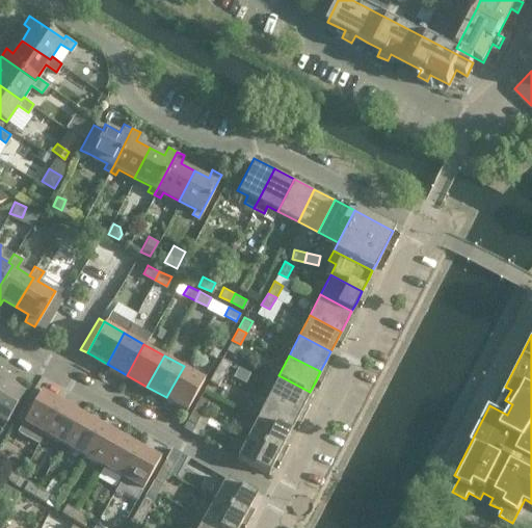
[(222,357),(215,368),(224,372),(231,361),(222,357)]
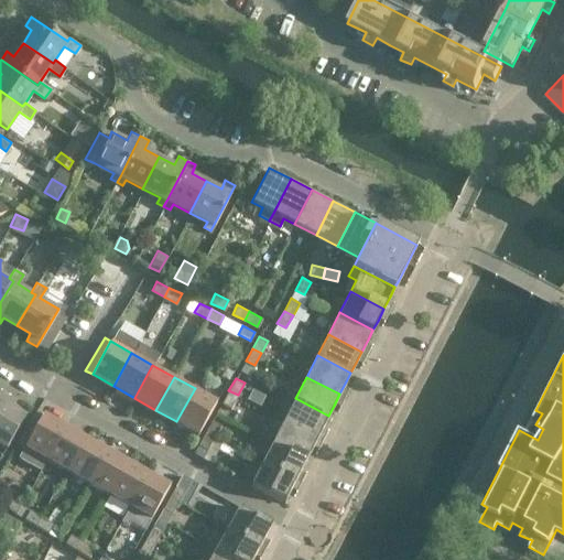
[(216,400),(195,388),(176,421),(197,433),(216,400)]
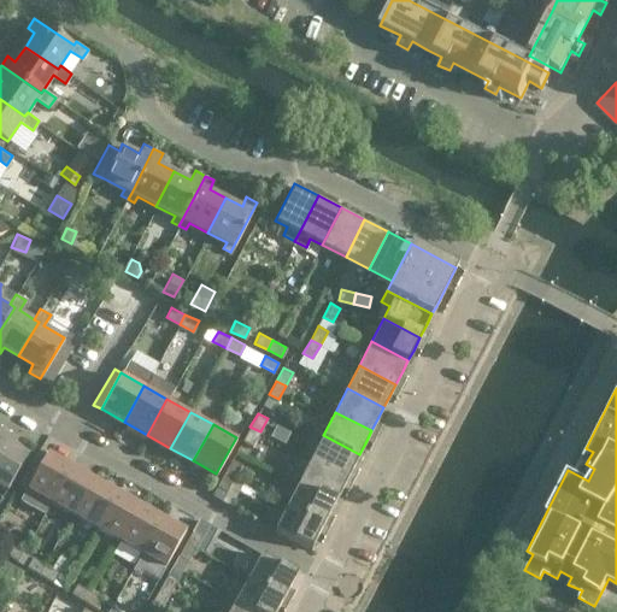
[(252,446),(260,431),(250,427),(242,440),(252,446)]
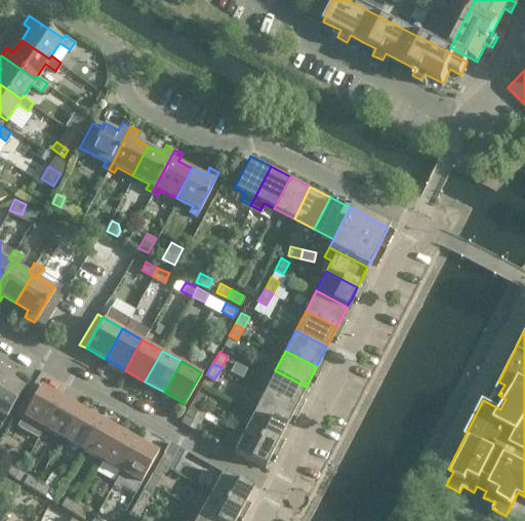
[(0,377),(0,410),(6,414),(24,387),(10,378),(15,371),(7,366),(0,377)]
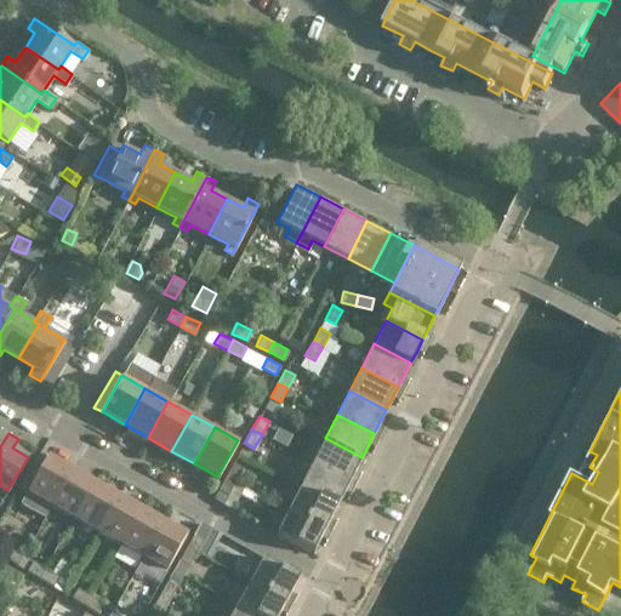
[(349,480),(357,467),(362,457),(325,438),(313,461),(349,480)]
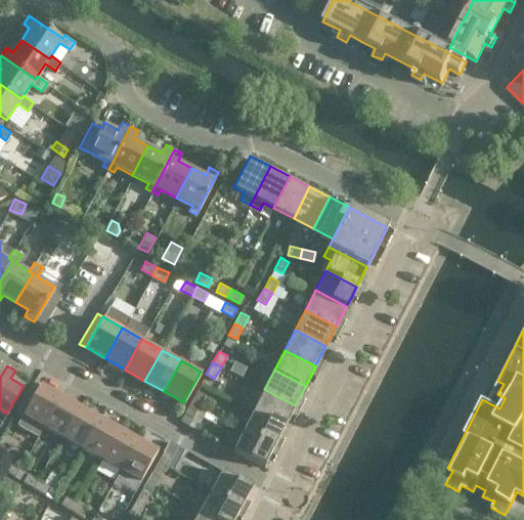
[(32,383),(15,409),(24,414),(18,423),(38,434),(43,425),(60,394),(41,383),(39,387),(32,383)]
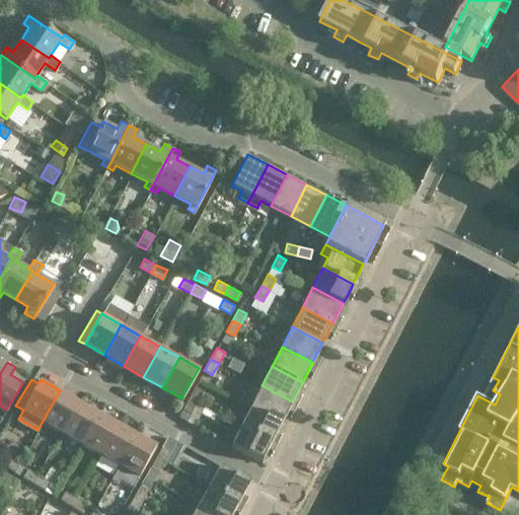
[(195,385),(189,396),(197,401),(203,390),(195,385)]
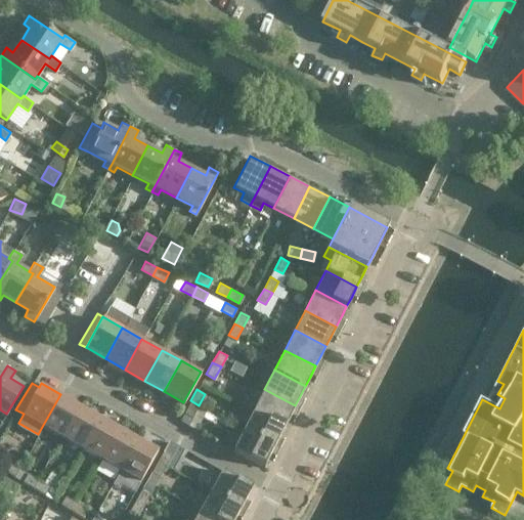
[(285,425),(290,417),(295,405),(264,389),(254,409),(285,425)]
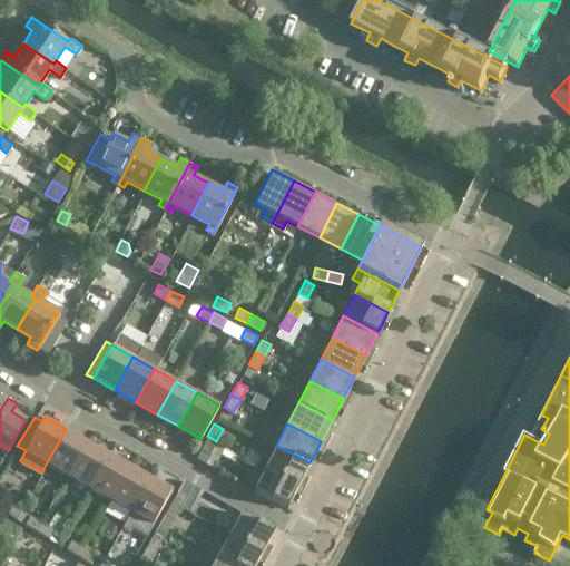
[(47,462),(68,475),(87,441),(66,429),(47,462)]
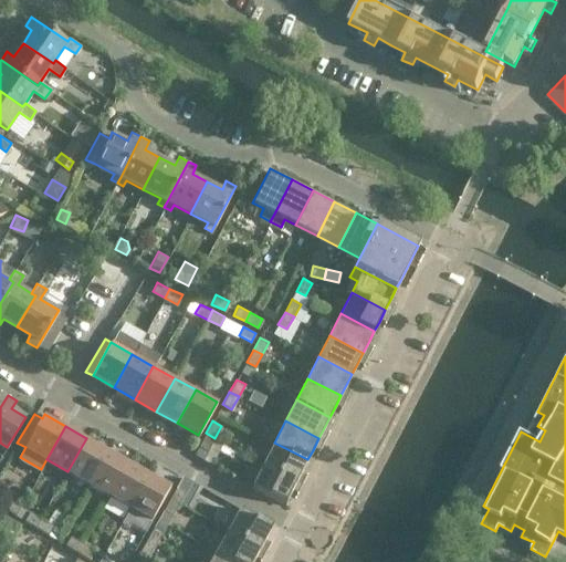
[(199,445),(208,450),(215,438),(206,433),(199,445)]
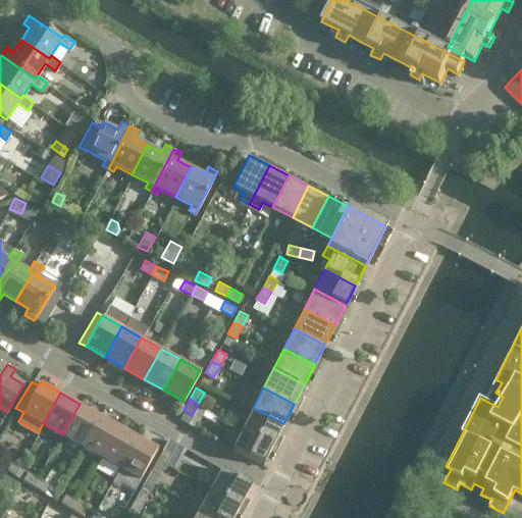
[(62,434),(82,446),(99,415),(80,404),(62,434)]
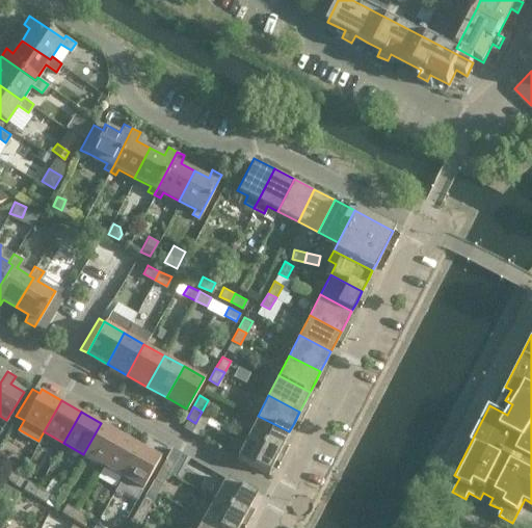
[(278,452),(285,440),(289,431),(258,416),(247,436),(278,452)]
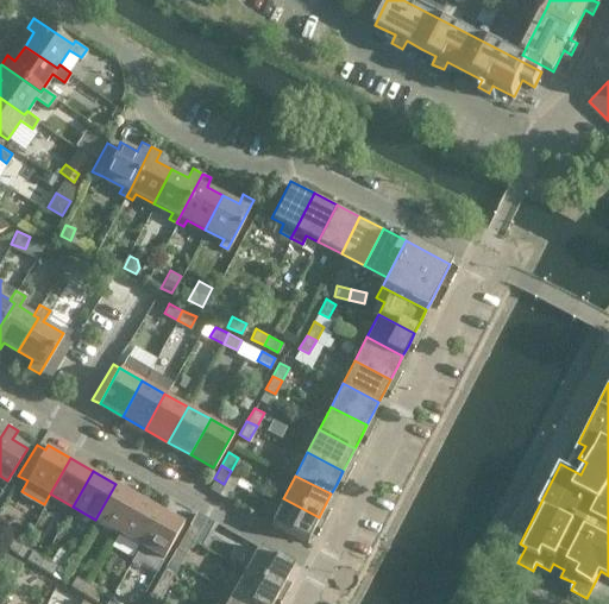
[(95,520),(118,532),(138,496),(115,484),(95,520)]
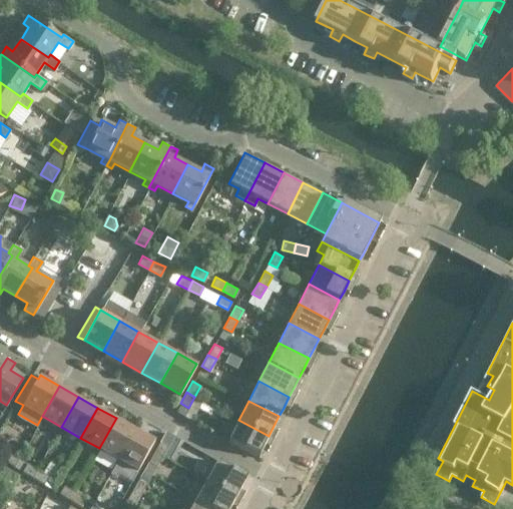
[(99,448),(118,459),(135,429),(116,418),(99,448)]
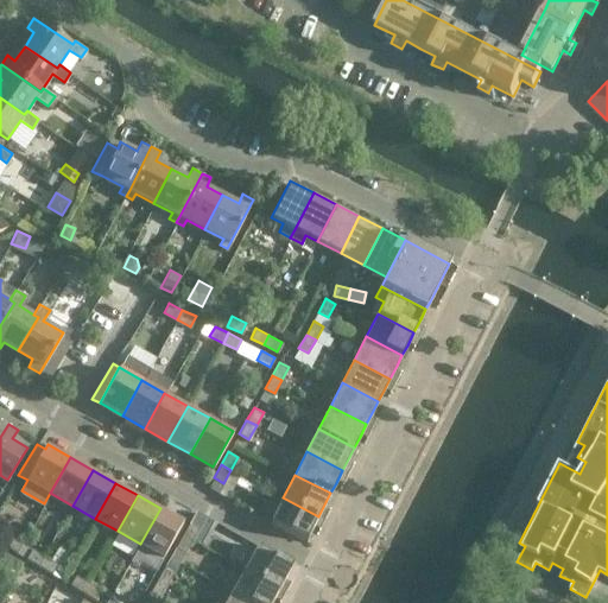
[(283,497),(271,520),(306,539),(318,516),(283,497)]
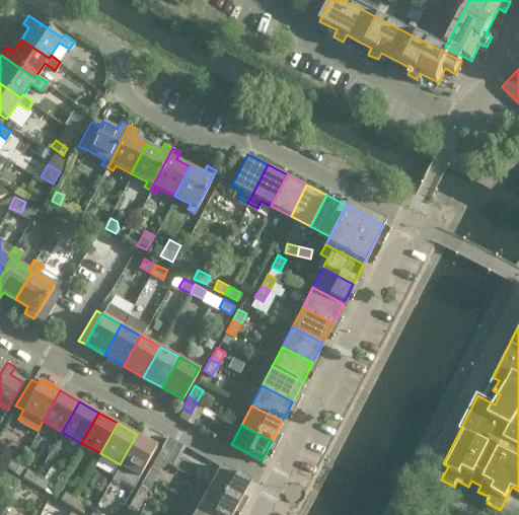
[(137,434),(120,464),(139,475),(156,445),(137,434)]
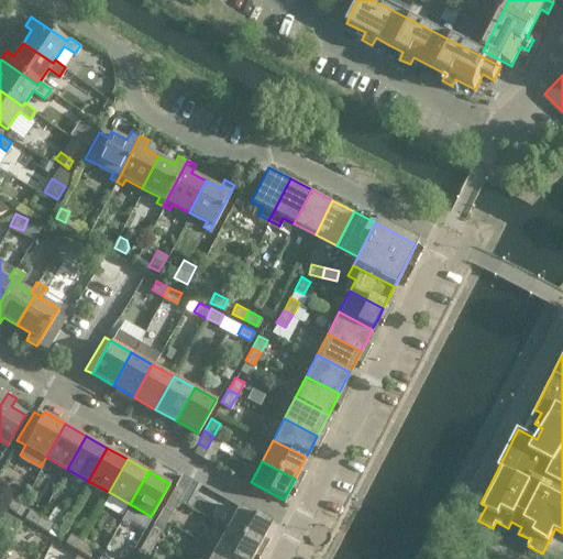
[(169,494),(178,499),(185,486),(176,482),(169,494)]
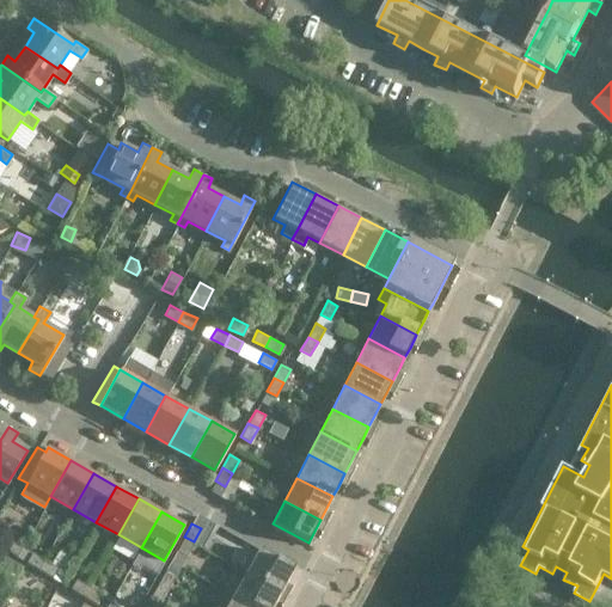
[(187,555),(194,541),(184,537),(177,550),(187,555)]
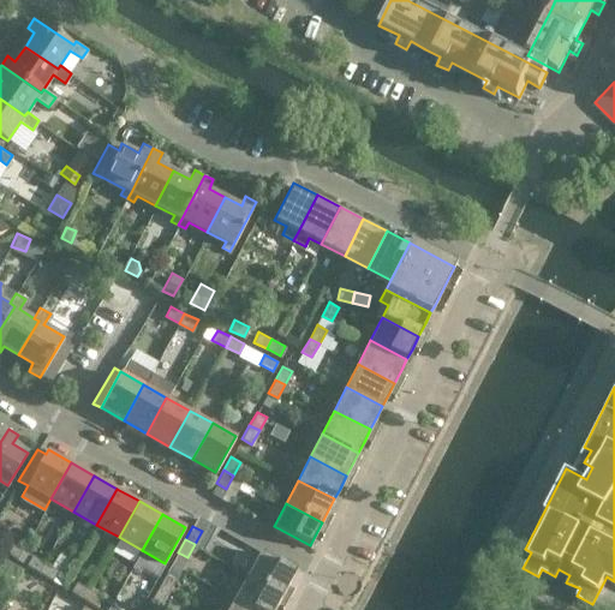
[(23,548),(10,540),(4,550),(17,557),(23,548)]
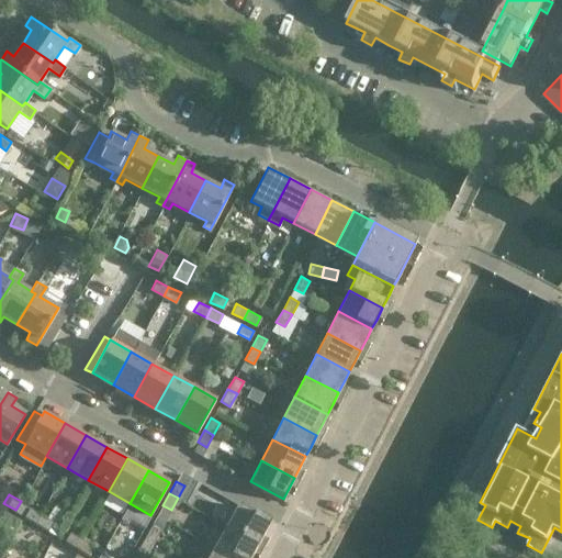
[(259,543),(266,532),(271,522),(238,503),(226,524),(259,543)]
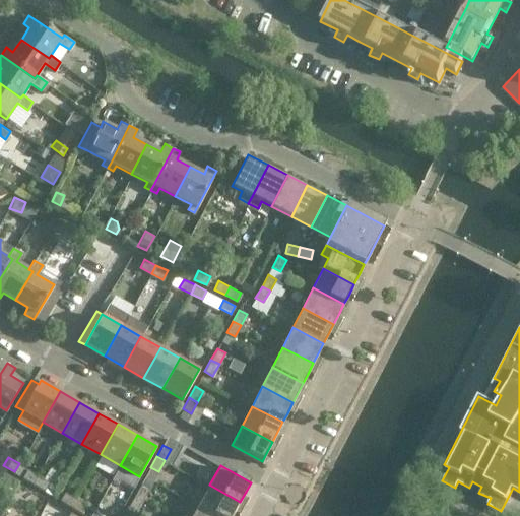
[(34,482),(38,474),(26,468),(22,476),(34,482)]
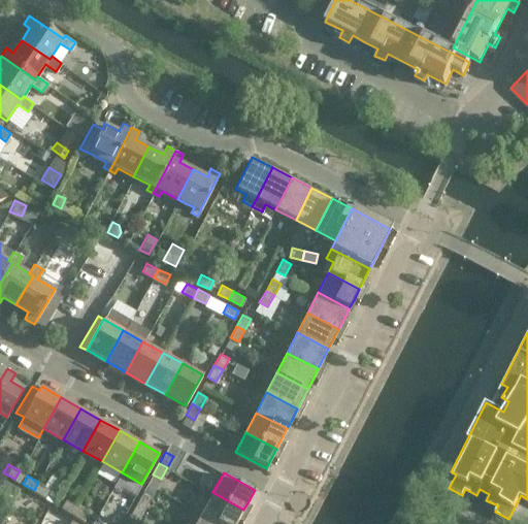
[(38,482),(34,490),(45,497),(50,489),(38,482)]
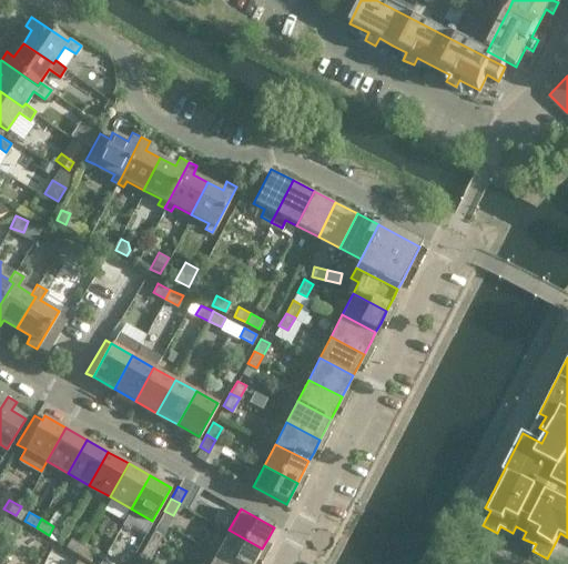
[(148,540),(156,545),(163,533),(154,527),(148,540)]
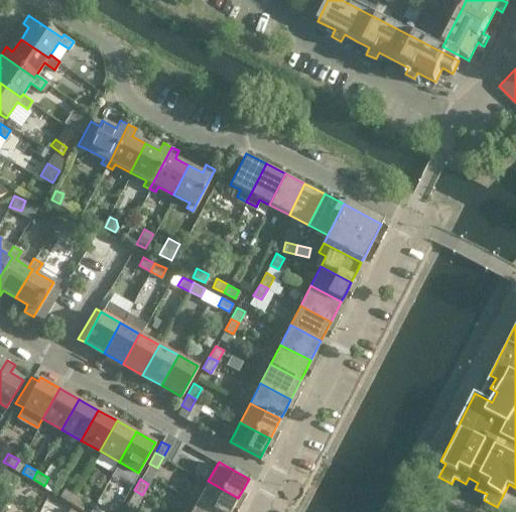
[(218,511),(230,511),(232,509),(238,498),(208,481),(197,500),(218,511)]
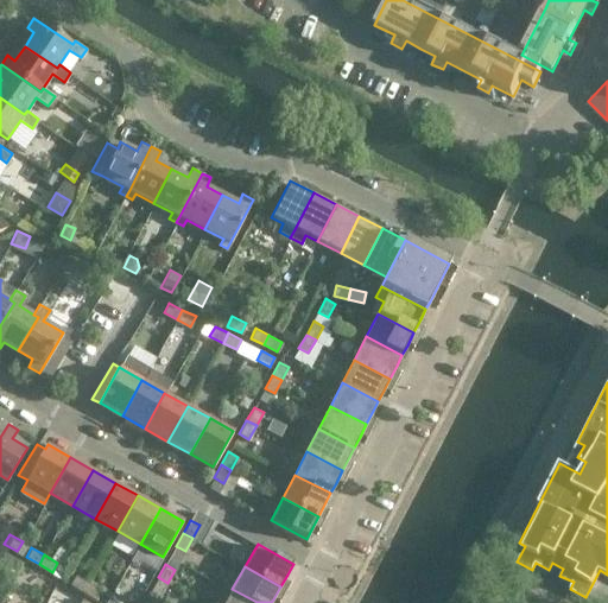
[(83,591),(89,582),(76,575),(70,584),(83,591)]
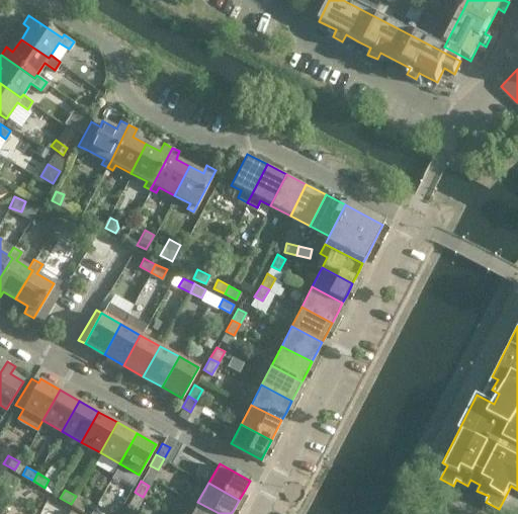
[(143,497),(135,492),(128,503),(137,508),(143,497)]
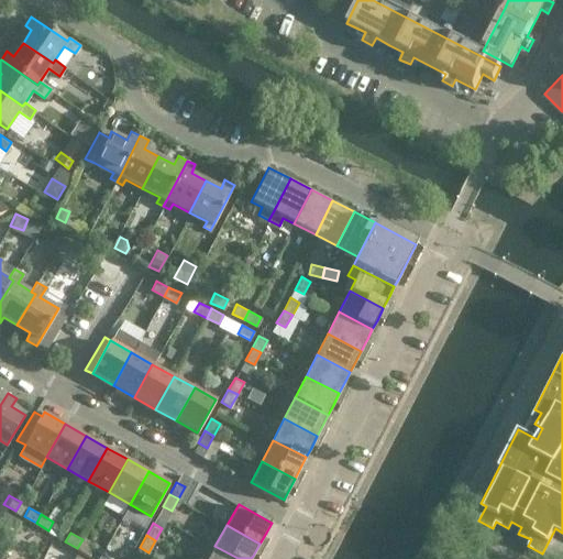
[(83,539),(77,548),(89,556),(95,547),(83,539)]
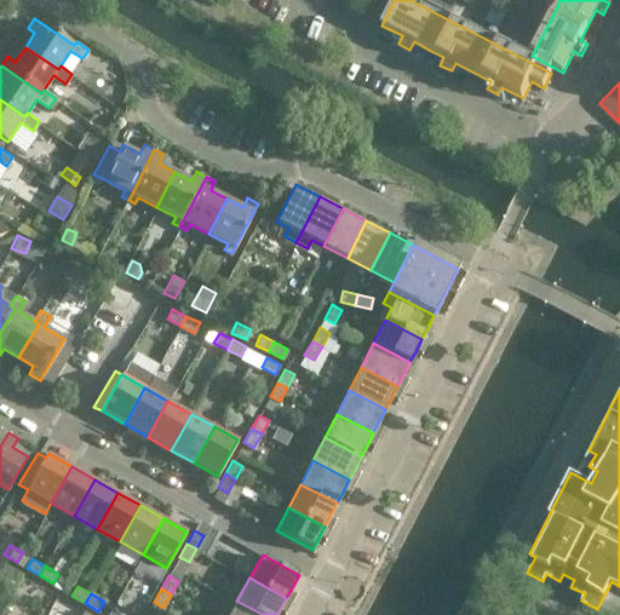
[(262,614),(236,601),(228,614),(262,614)]
